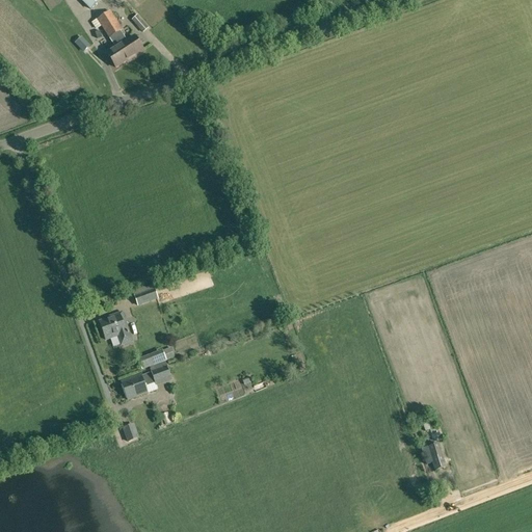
[(100,0),(80,0),(90,9),(100,0)]
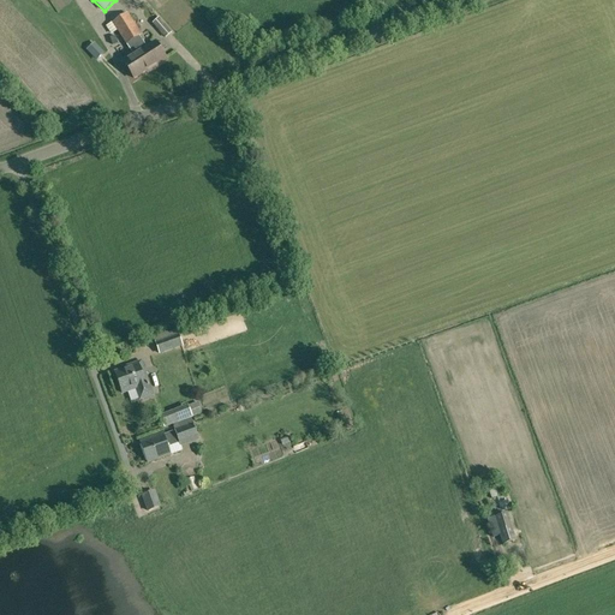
[(132,54),(147,48),(139,36),(142,35),(127,13),(113,23),(132,54)]
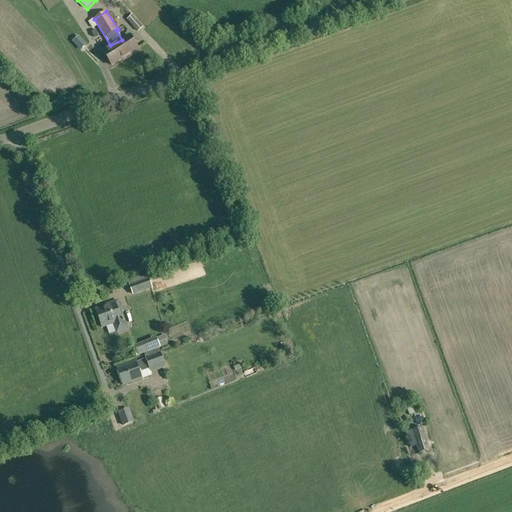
[(142,27),(132,16),(128,20),(138,31),(142,27)]
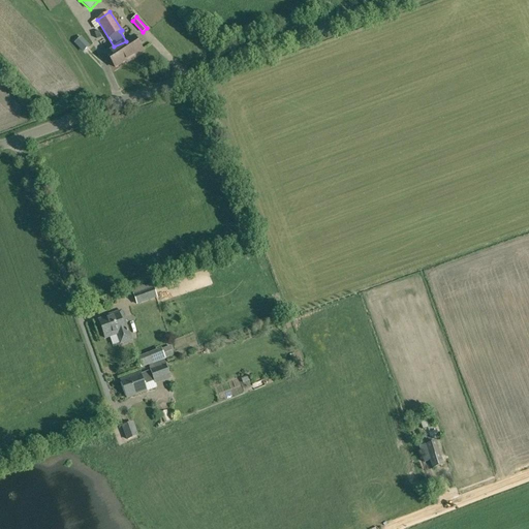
[(126,41),(114,47),(105,53),(116,68),(132,57),(133,59),(144,52),(133,36),(126,41)]
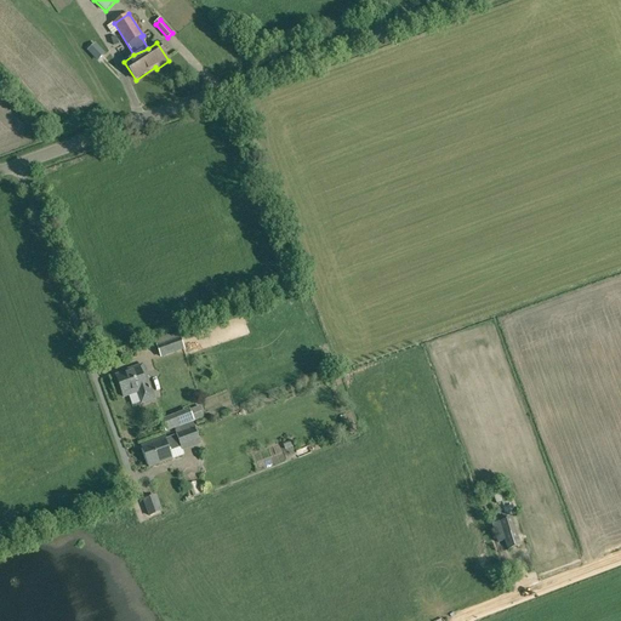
[(183,349),(180,339),(158,346),(161,357),(183,349)]
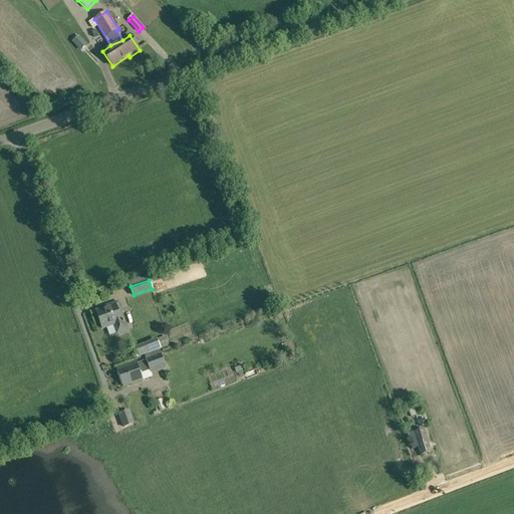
[(116,334),(127,330),(117,302),(108,305),(108,306),(96,311),(102,329),(113,325),(116,334)]
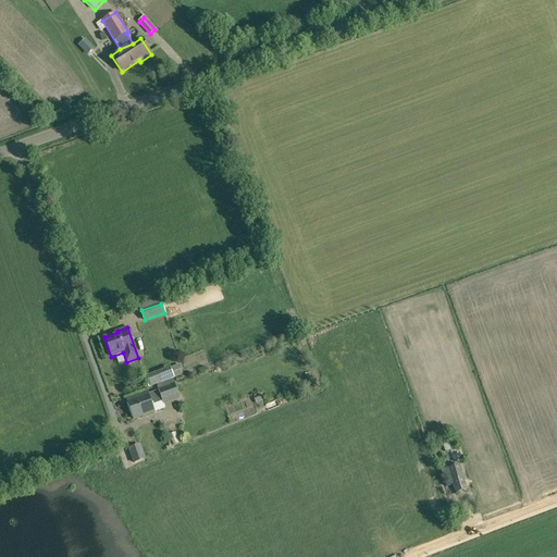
[(161,383),(174,378),(171,370),(158,375),(161,383)]
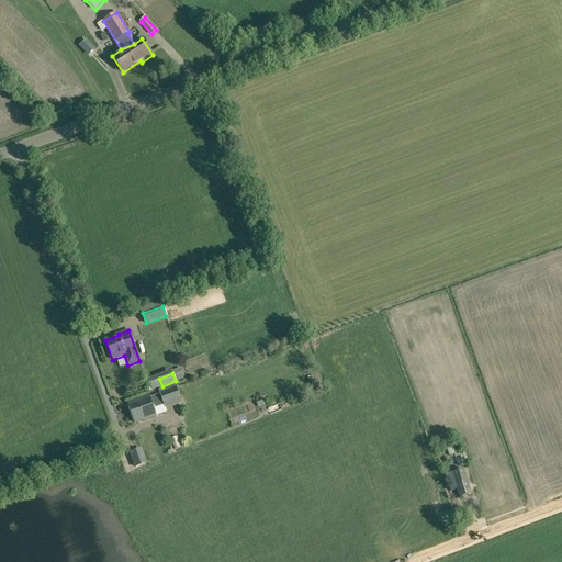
[(154,409),(164,406),(181,401),(177,386),(159,393),(159,394),(149,397),(128,404),(135,423),(156,415),(154,409)]
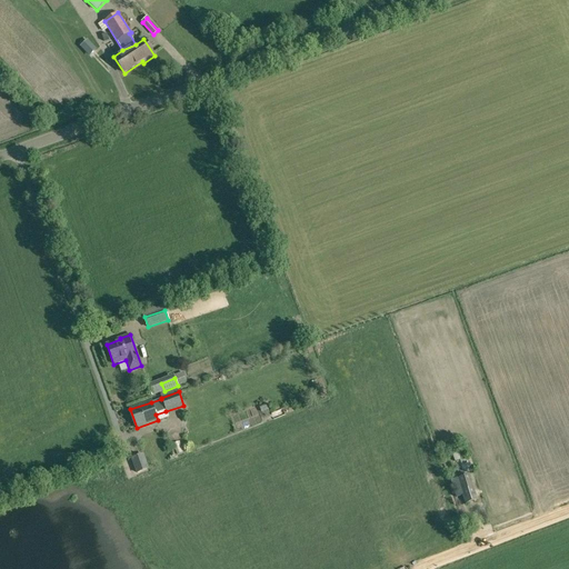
[(266,406),(260,407),(262,416),(269,413),(266,406)]
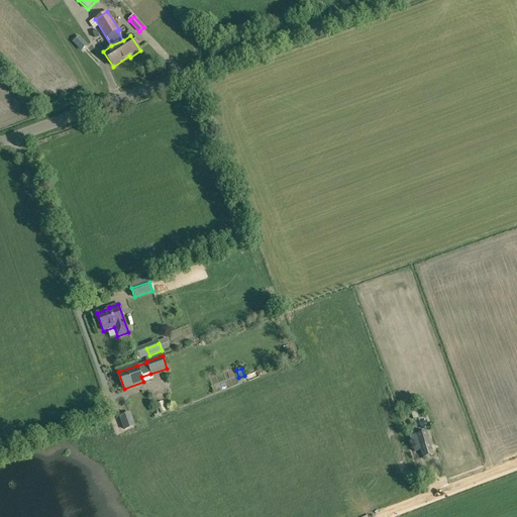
[(167,412),(164,401),(158,403),(161,413),(167,412)]
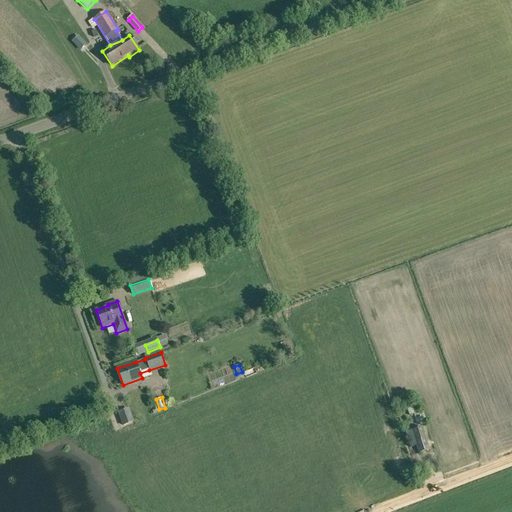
[(131,423),(127,410),(119,413),(123,426),(131,423)]
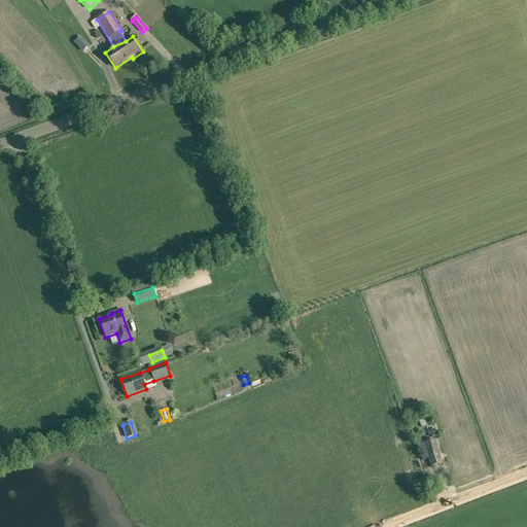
[(434,441),(429,443),(424,444),(431,466),(442,463),(434,441)]
